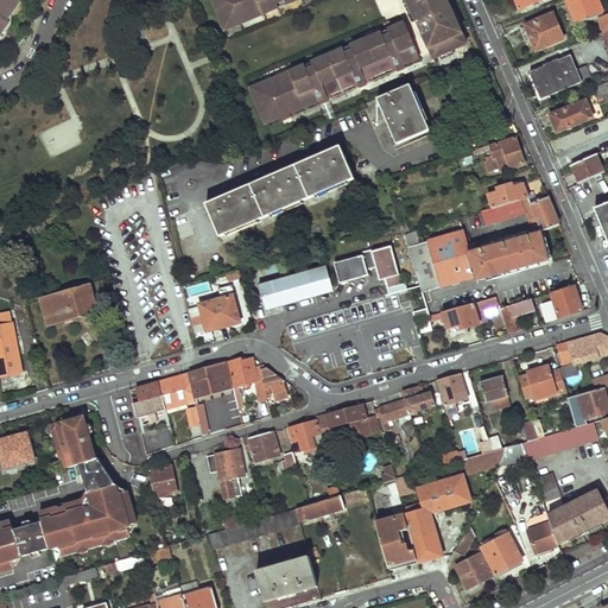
[(0,0),(0,27),(2,30),(8,21),(6,19),(19,1),(18,0),(0,0)]
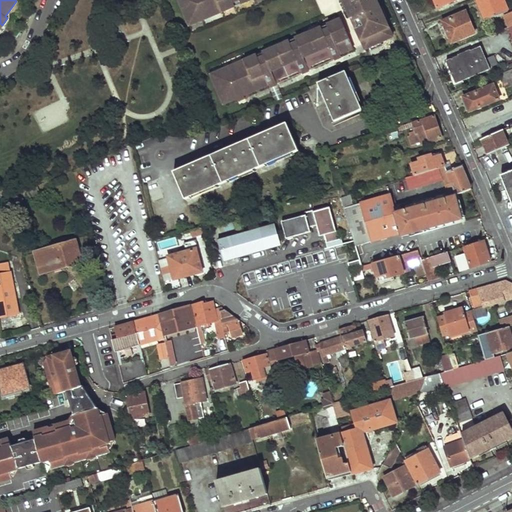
[(179,0),(188,22),(193,20),(194,21),(198,23),(204,20),(202,16),(208,14),(208,15),(212,16),(223,12),(221,8),(225,7),(226,7),(230,9),(236,7),(235,3),(240,1),(245,3),(252,0),(179,0)]
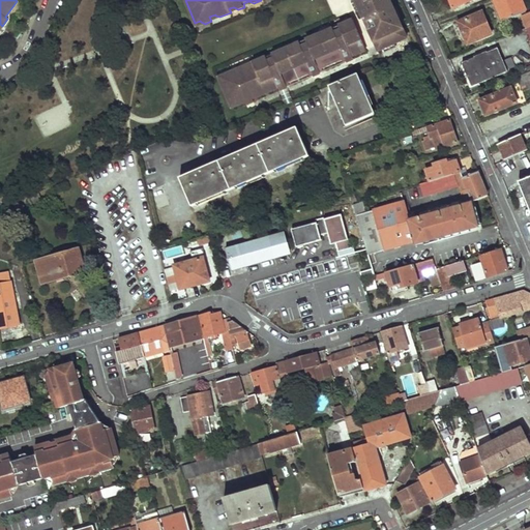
[(355,0),(356,0),(361,2),(363,6),(359,8),(364,20),(370,31),(379,52),(407,38),(398,18),(392,16),(390,11),(394,9),(389,0),(355,0)]
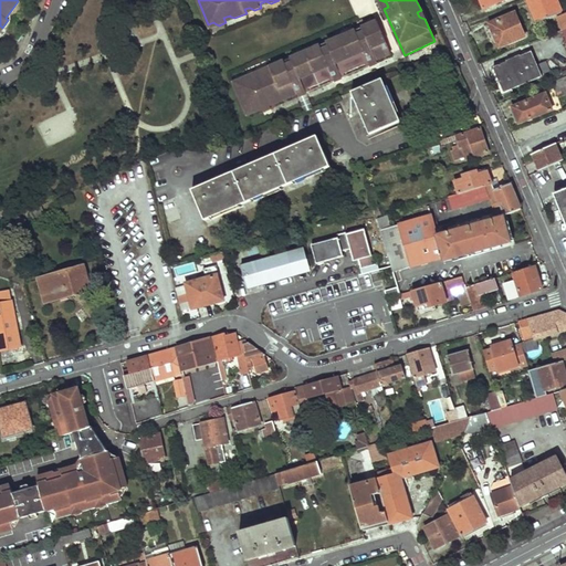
[(558,0),(528,0),(538,21),(563,10),(558,0)]
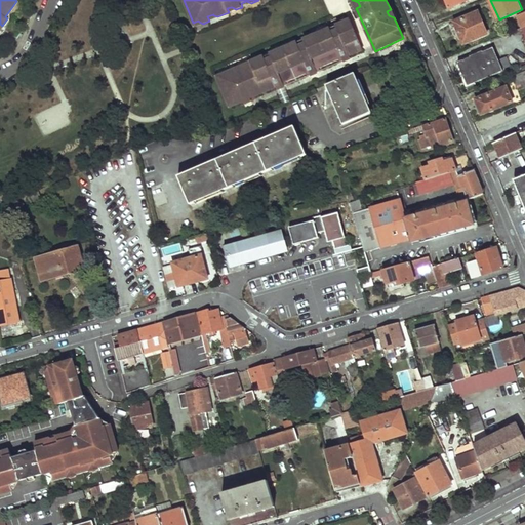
[(479,12),(455,23),(465,44),(489,34),(479,12)]
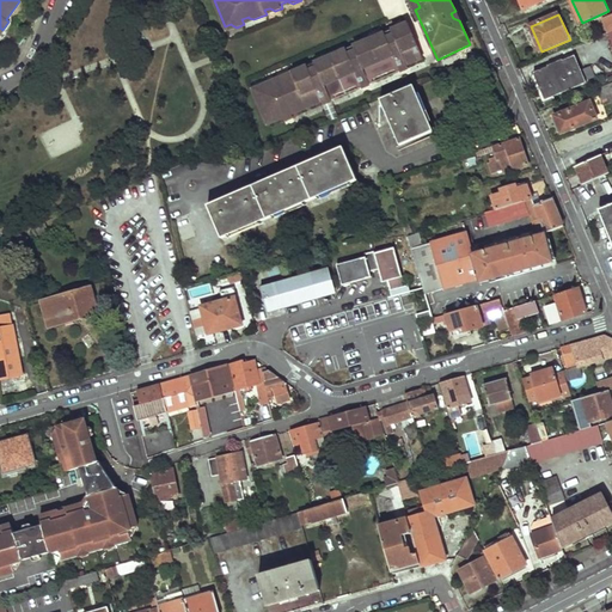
[(262,92),(255,95),(268,126),(283,118),(286,122),(294,118),(292,115),(323,102),(324,105),(332,102),(335,99),(335,98),(334,97),(357,87),(360,90),(362,89),(372,84),(373,81),(373,80),(396,71),(397,72),(401,72),(409,68),(408,65),(423,59),(408,23),(396,29),(395,34),(395,35),(387,37),(385,34),(379,36),(377,42),(372,44),(369,40),(357,44),(355,50),(356,51),(349,55),(347,49),(341,53),(338,57),(338,59),(334,61),(331,56),(319,61),(317,67),(317,68),(310,72),(308,66),(301,69),(299,74),(299,75),(294,78),(292,73),(280,78),(279,84),(279,85),(271,87),(270,83),(263,86),(261,91),(262,92)]
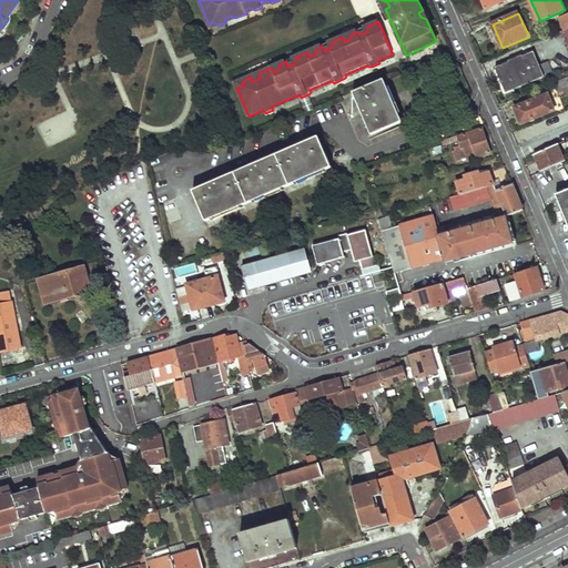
[(332,41),(322,46),(324,51),(331,48),(330,47),(332,41)]
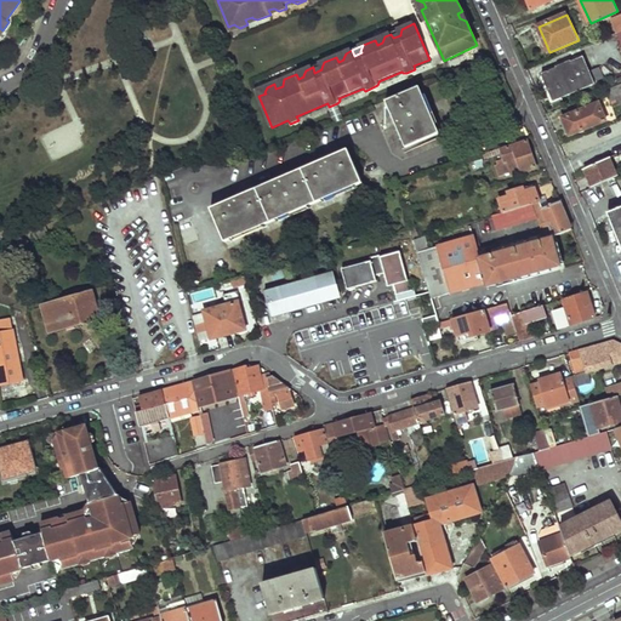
[(585,57),(542,74),(552,97),(558,95),(560,100),(597,85),(585,57)]
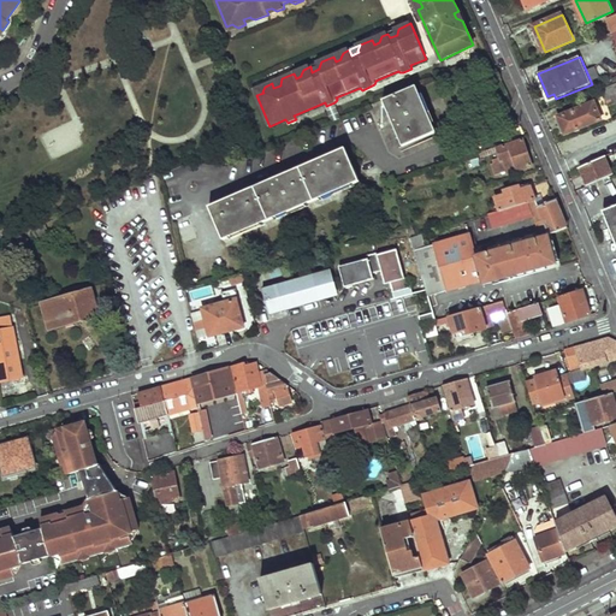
[(321,61),(311,66),(312,72),(319,69),(319,67),(321,61)]
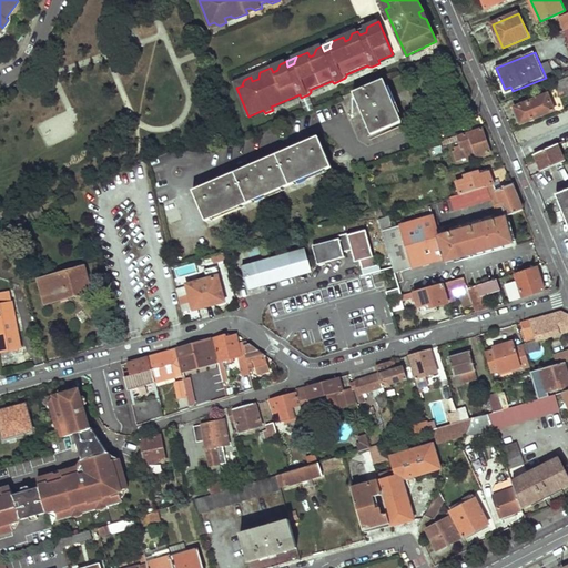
[(353,93),(372,135),(404,122),(385,80),(353,93)]
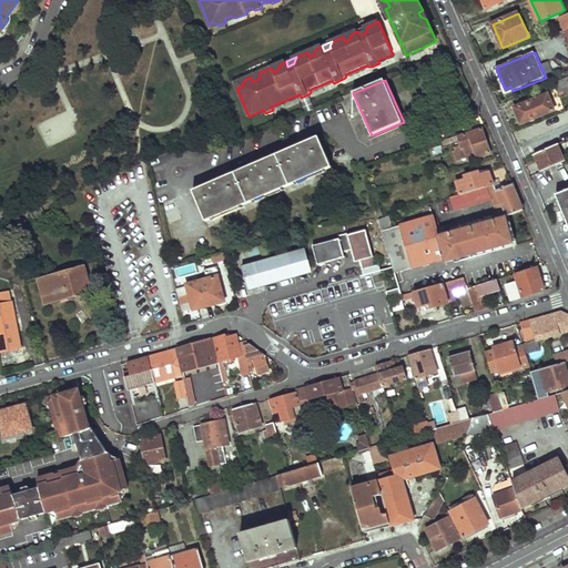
[(567,89),(564,80),(555,82),(560,97),(567,92),(567,89)]
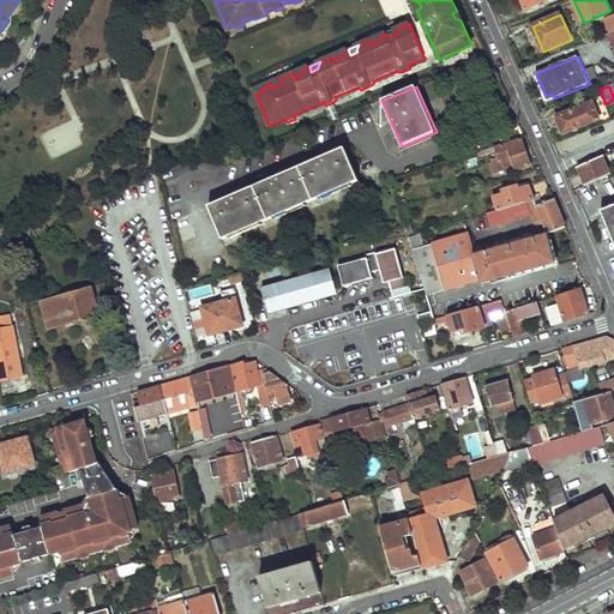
[(333,102),(325,106),(331,119),(339,115),(333,102)]
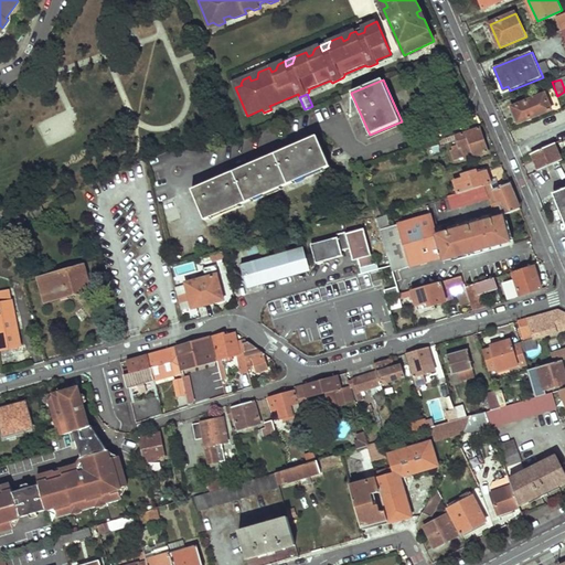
[(545,94),(512,108),(519,124),(552,109),(545,94)]
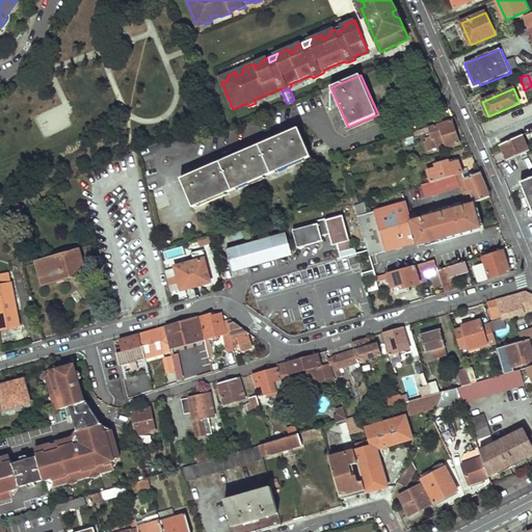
[(425,140),(428,151),(437,149),(437,150),(448,147),(448,148),(459,143),(453,121),(431,127),(434,137),(425,140)]
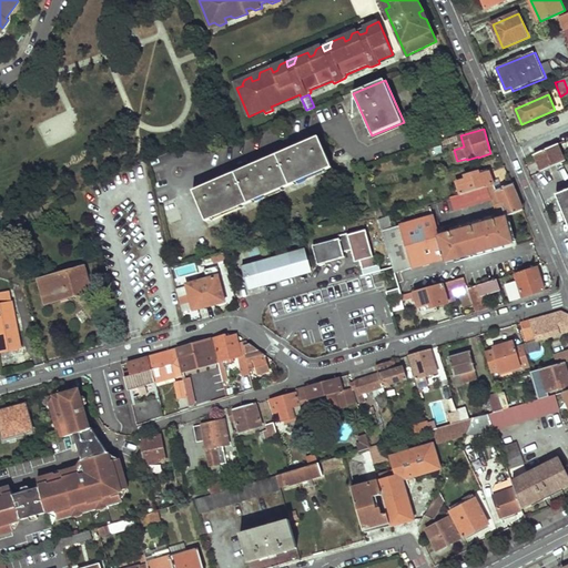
[(192,191),(205,221),(333,166),(320,137),(192,191)]
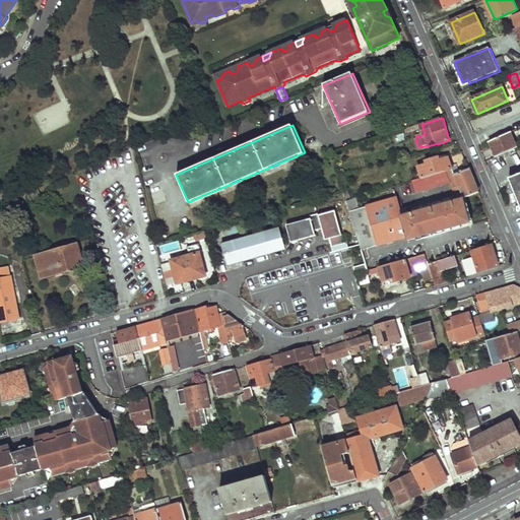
[(490,141),(496,155),(518,146),(511,132),(490,141)]
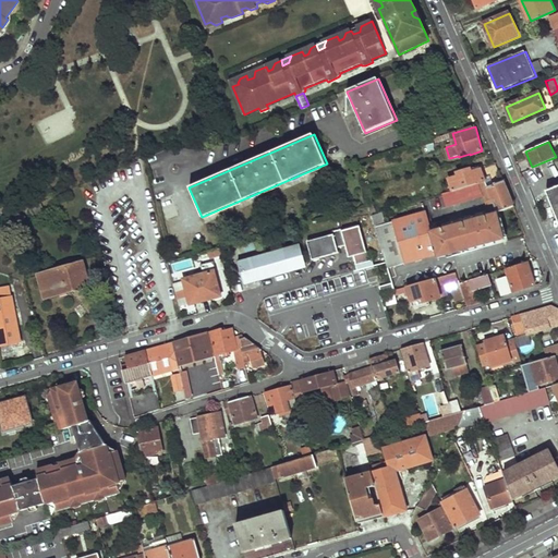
[(513,206),(504,183),(489,187),(480,166),(458,173),(458,176),(449,179),(453,191),(470,186),(472,191),(481,189),(484,195),(486,199),(493,198),(498,211),(513,206)]
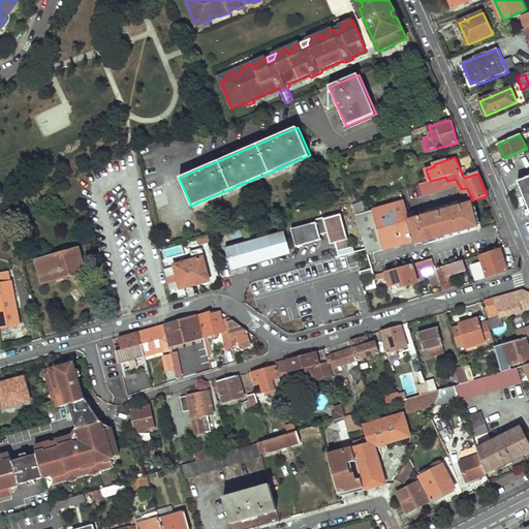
[(528,176),(517,182),(528,211),(528,176)]
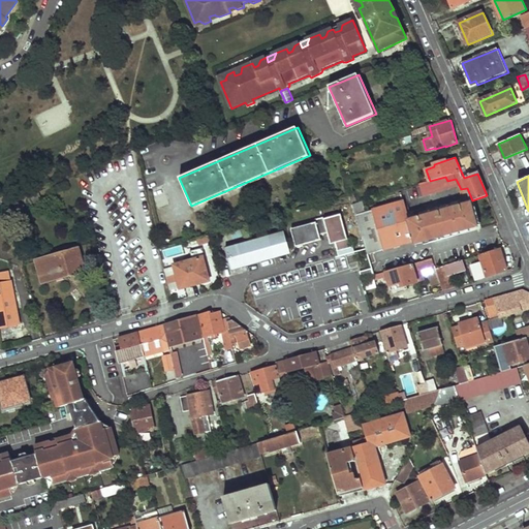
[(445,177),(430,181),(419,184),(423,192),(449,185),(447,181),(445,177)]
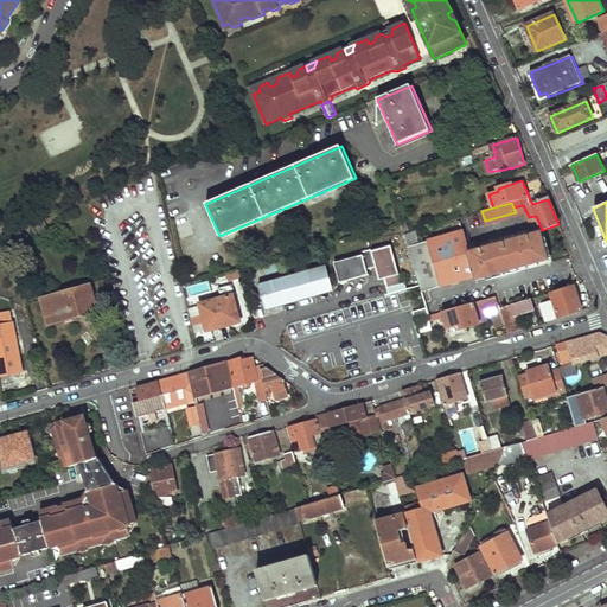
[(513,208),(516,212),(517,216),(526,212),(523,205),(513,208)]
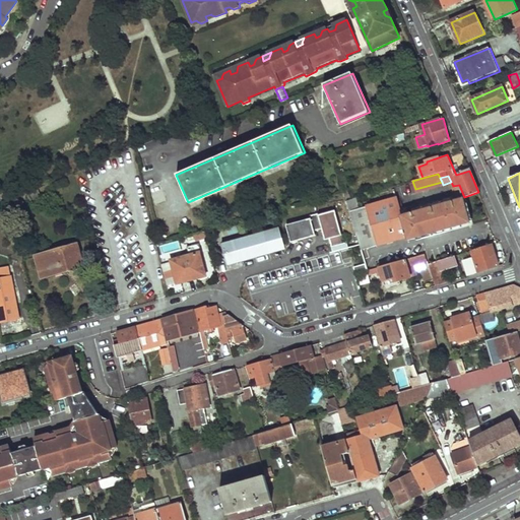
[(356,199),(347,201),(361,243),(363,250),(407,237),(408,240),(428,235),(428,233),(442,229),(443,231),(470,222),(464,197),(459,185),(453,186),(457,198),(445,202),(445,200),(437,202),(438,209),(428,212),(427,205),(419,207),(419,209),(403,215),(398,198),(359,208),(356,199)]
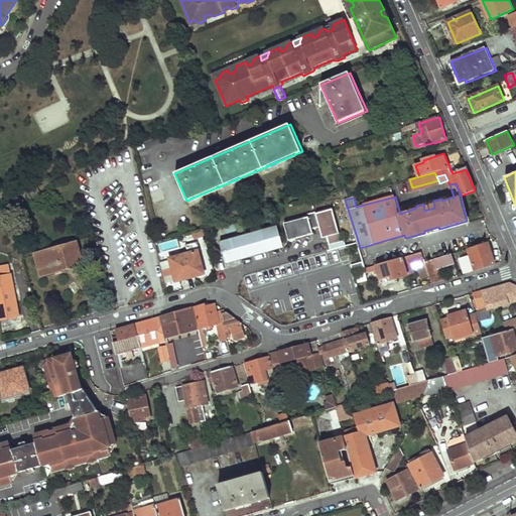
[(37,187),(27,191),(30,200),(40,196),(37,187)]
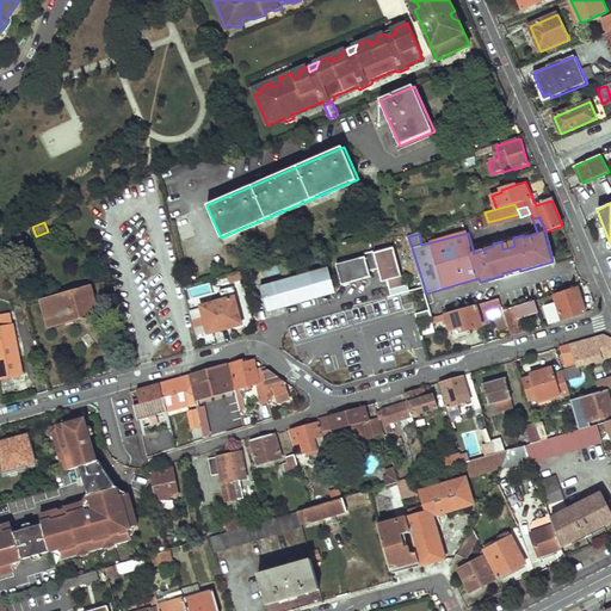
[(17,242),(20,254),(28,236),(34,234),(31,228),(20,232),(17,242)]
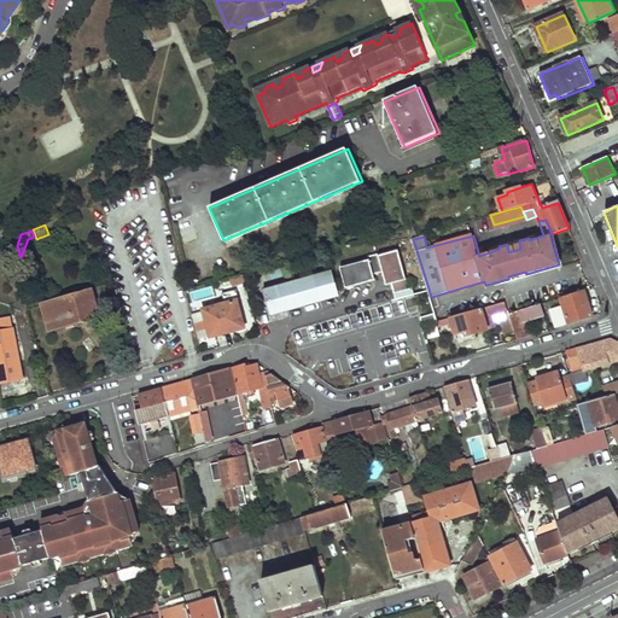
[(354,266),(340,269),(345,286),(372,279),(371,274),(374,273),(383,270),(385,279),(390,278),(391,283),(395,292),(413,286),(409,277),(407,278),(400,251),(388,254),(386,251),(378,254),(378,252),(368,255),(369,258),(353,263),(354,266)]
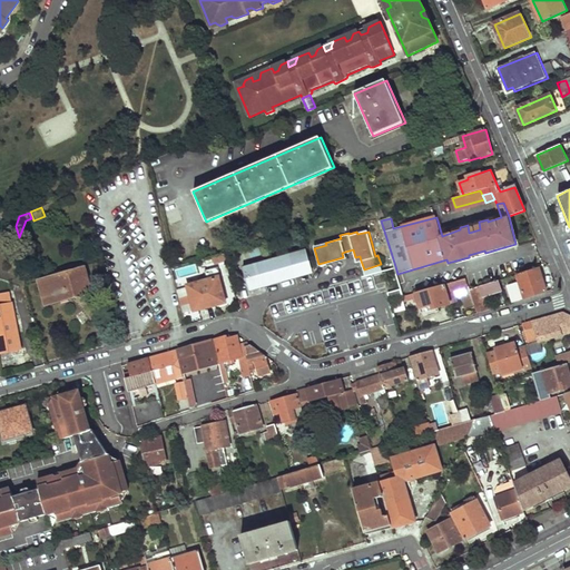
[(290,254),(244,267),(249,290),(296,276),(295,275),(310,271),(304,252),(290,256),(290,254)]
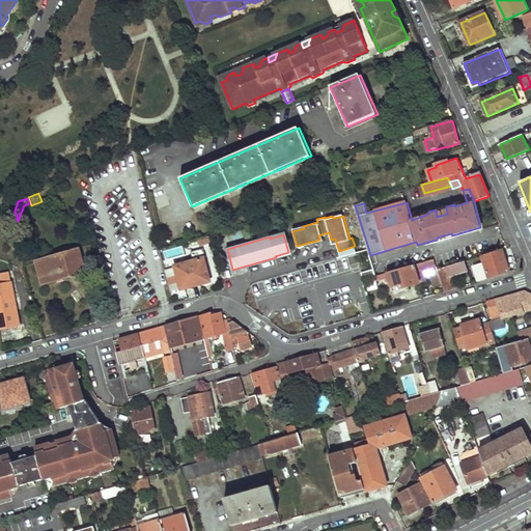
[(198,247),(210,244),(207,236),(196,241),(198,247)]
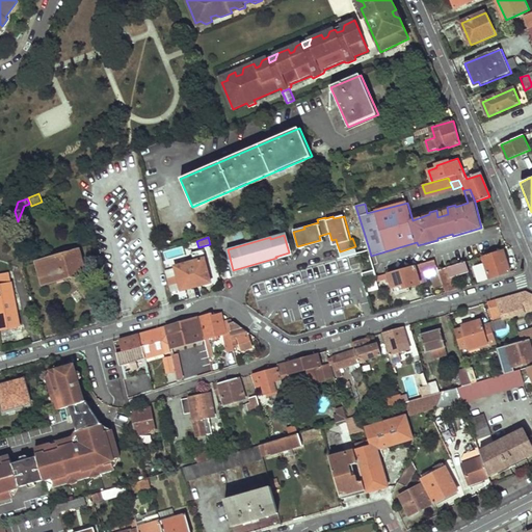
[(41,259),(47,281),(87,270),(81,249),(41,259)]
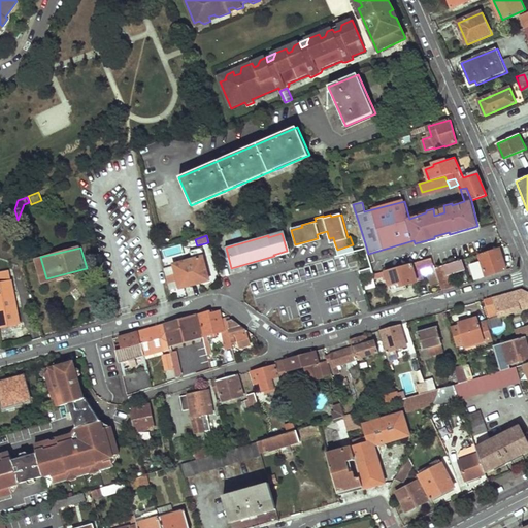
[(499,249),(479,255),(482,265),(472,268),(475,279),(506,269),(499,249)]
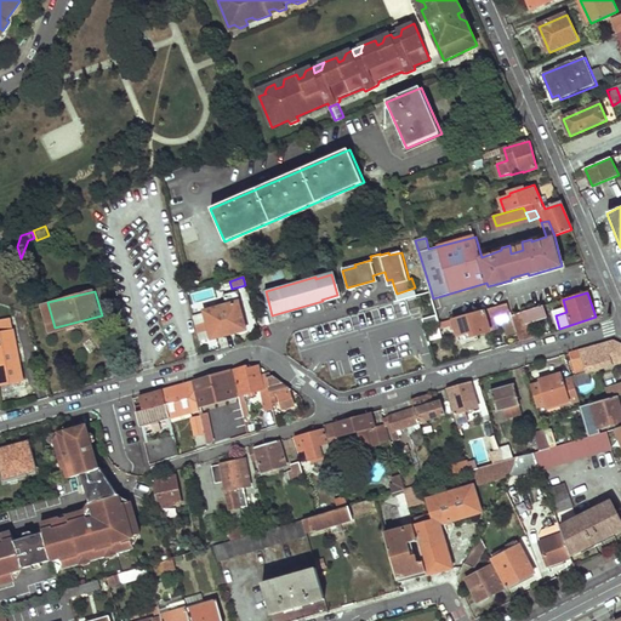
[(205,312),(211,339),(245,330),(237,295),(222,298),(223,307),(205,312)]
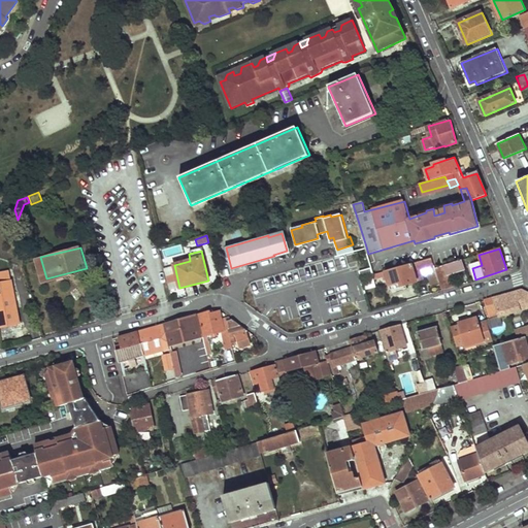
[(432,258),(413,264),(417,277),(424,275),(423,270),(431,267),(433,272),(428,274),(431,285),(439,282),(435,268),(435,266),(432,258)]
